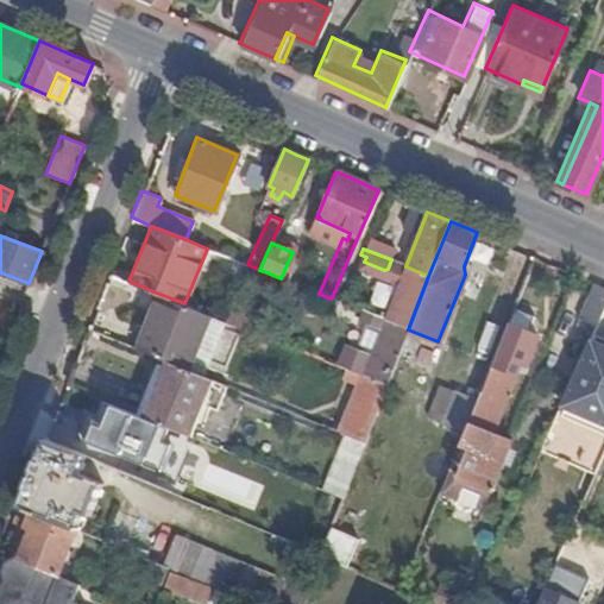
[(247,264),(245,264),(225,320),(241,327),(264,271),(259,270),(247,264)]
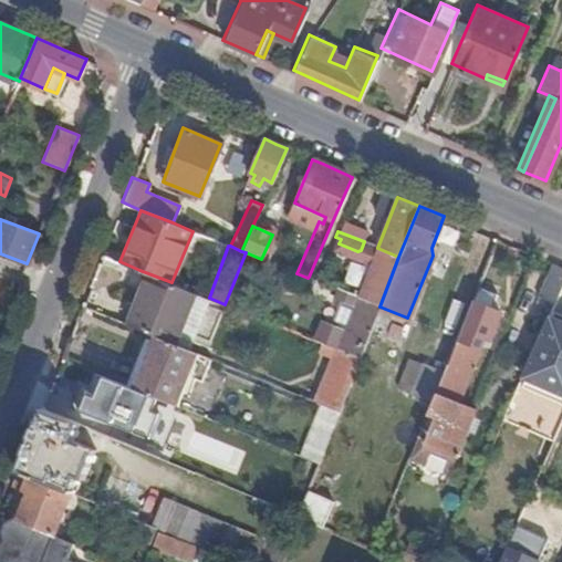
[(356,298),(380,306),(398,257),(377,248),(356,298)]
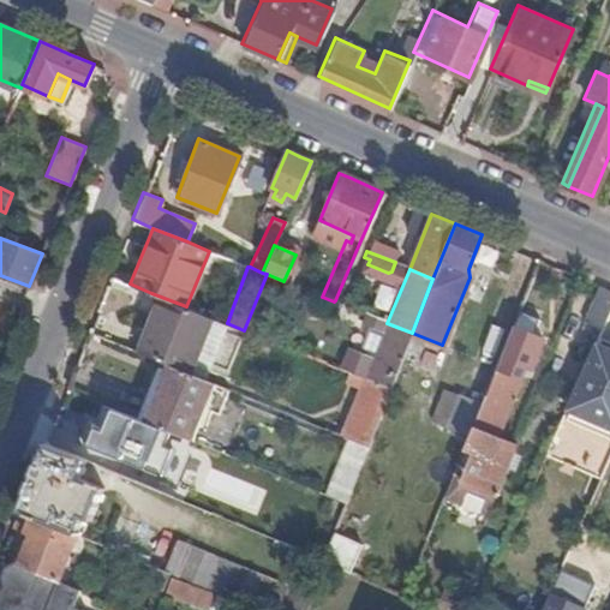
[(599,328),(609,303),(609,291),(598,286),(582,321),(599,328)]
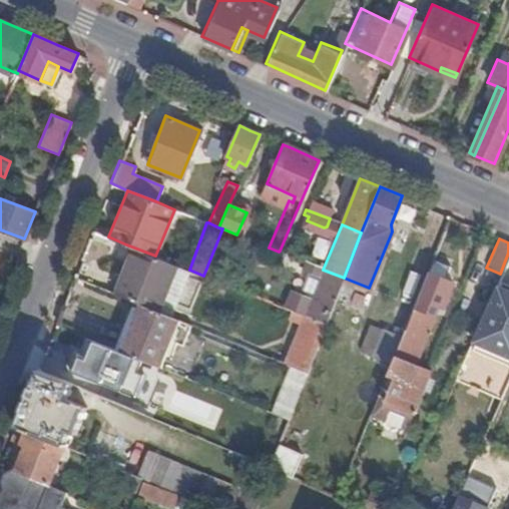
[(167,261),(155,256),(126,244),(108,291),(138,304),(148,308),(167,261)]
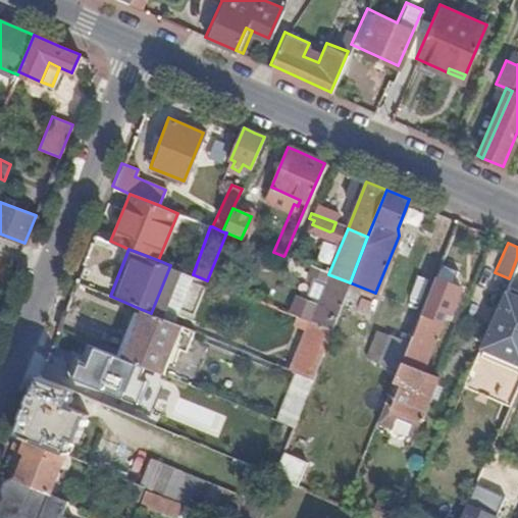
[(330,331),(350,282),(328,274),(304,264),(302,270),(307,272),(306,274),(325,281),(316,305),(296,296),(289,314),(330,331)]
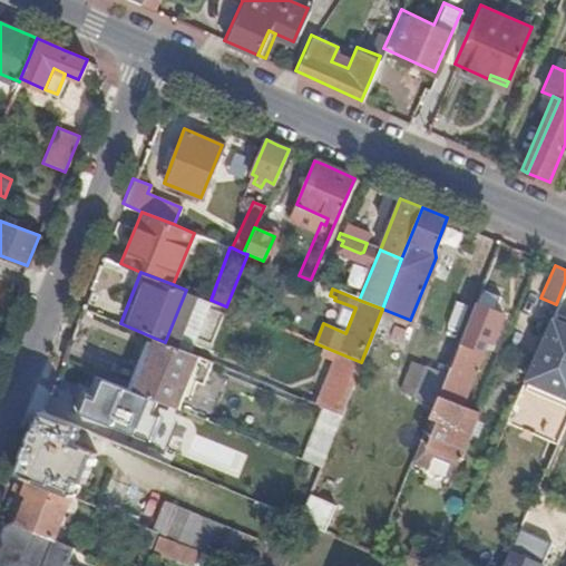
[(438,396),(460,406),(491,328),(497,330),(503,318),(501,311),(476,301),(460,340),(447,374),(438,396)]
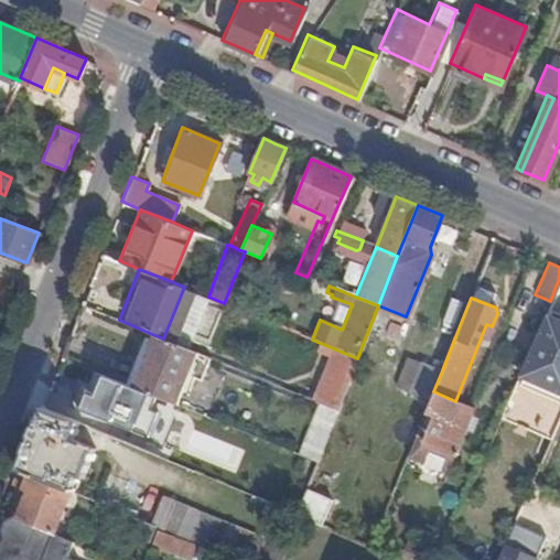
[(559,392),(559,321),(545,315),(518,374),(559,392)]
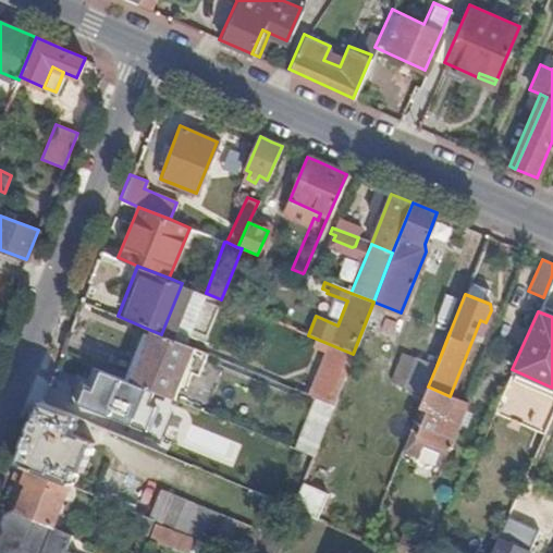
[(379,312),(376,331),(393,334),(396,316),(379,312)]
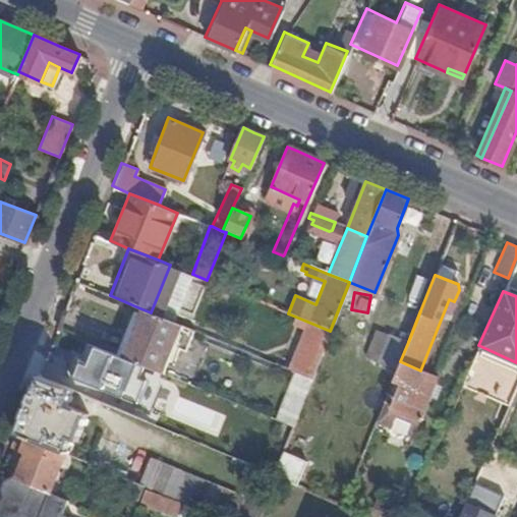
[(298,327),(282,366),(293,370),(310,379),(330,331),(288,313),(269,305),(266,313),(298,327)]
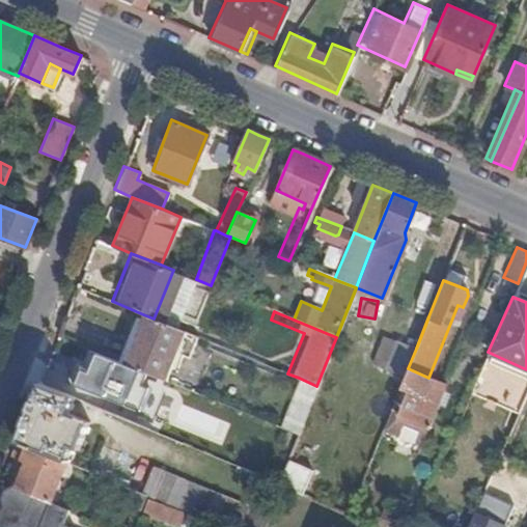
[(128,341),(119,361),(164,379),(174,351),(187,355),(195,335),(154,319),(143,314),(132,342),(128,341)]
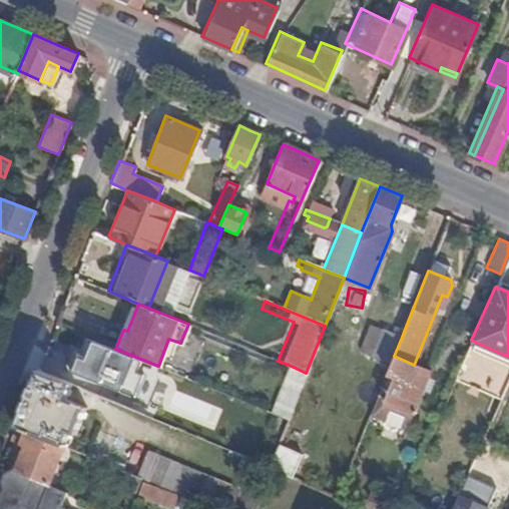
[(369,355),(390,364),(394,356),(402,337),(380,328),(369,355)]
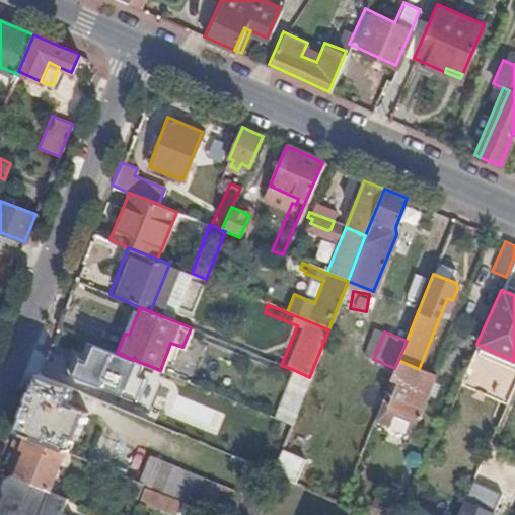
[(76,374),(43,358),(37,373),(70,388),(76,374)]
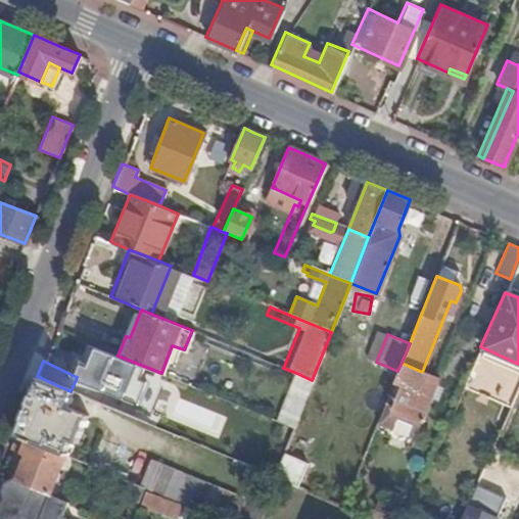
[(437,377),(431,375),(422,372),(402,363),(397,371),(394,380),(400,384),(391,408),(419,419),(422,413),(423,414),(437,377)]
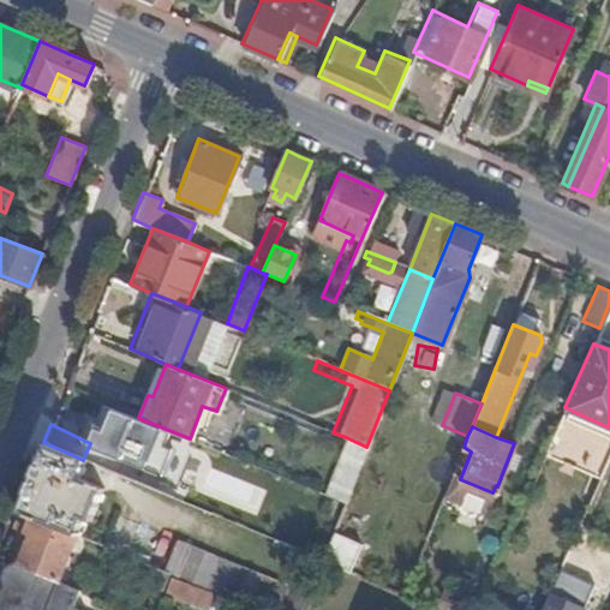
[(346,437),(324,492),(345,502),(366,447),(346,437)]
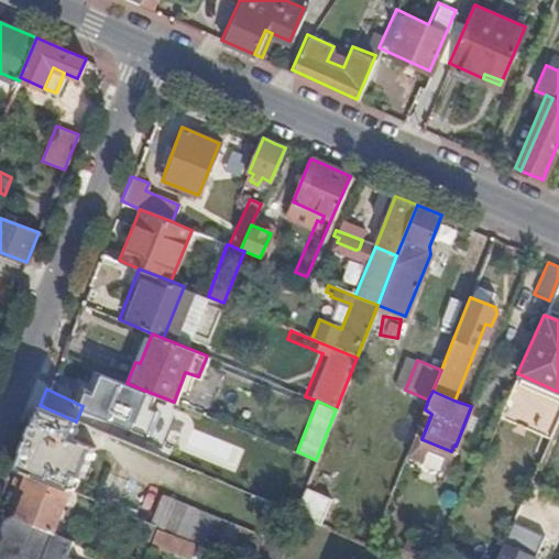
[(76,422),(40,405),(26,440),(15,468),(68,490),(75,473),(81,475),(94,446),(72,436),(77,422),(76,422)]
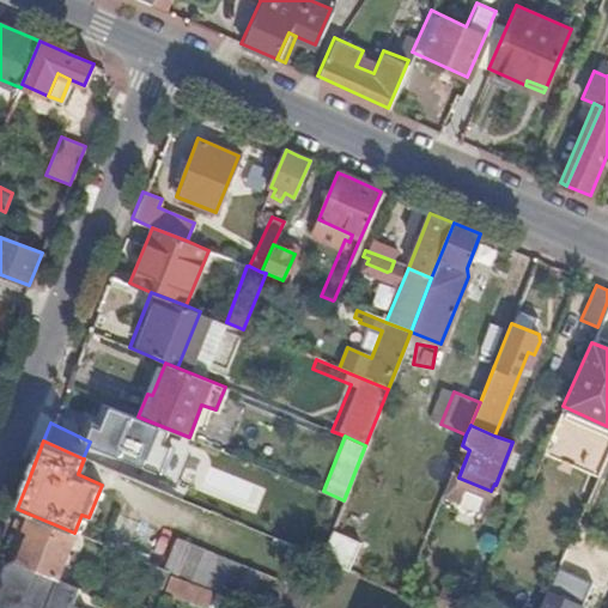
[(323,491),(312,487),(304,509),(321,516),(314,532),(239,499),(232,520),(320,557),(321,557),(329,535),(344,500),(323,491)]
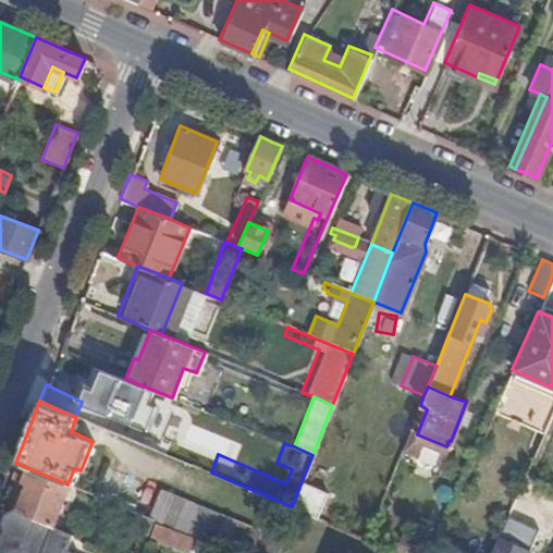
[(68,484),(15,463),(9,477),(26,484),(15,511),(51,525),(68,484)]
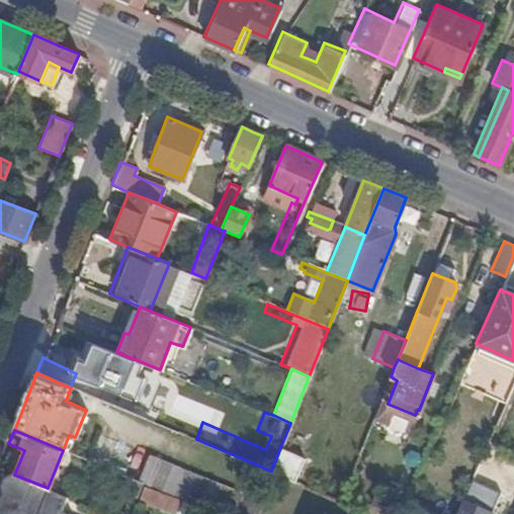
[(278,452),(271,470),(296,482),(305,464),(278,452)]
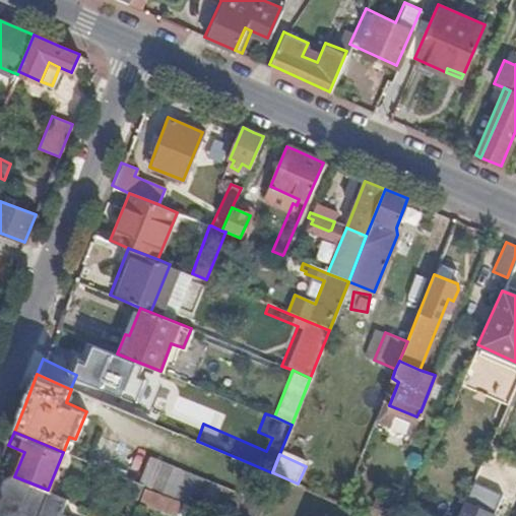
[(219,515),(253,515),(259,503),(159,462),(149,487),(160,492),(219,515)]
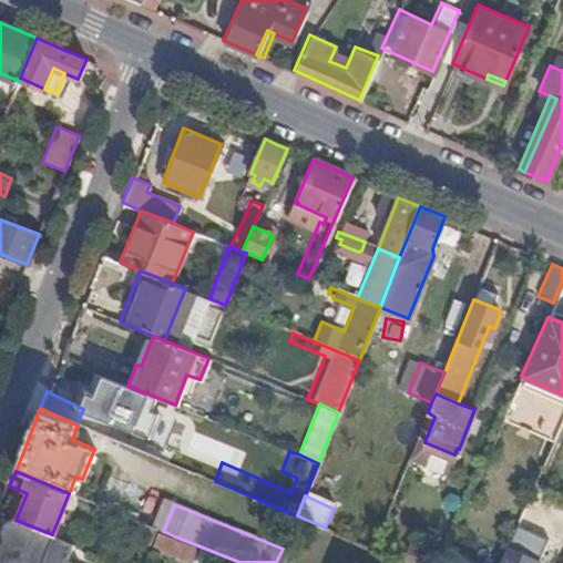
[(52,534),(16,520),(11,518),(0,544),(0,559),(8,562),(7,562),(77,562),(65,558),(72,542),(52,534)]
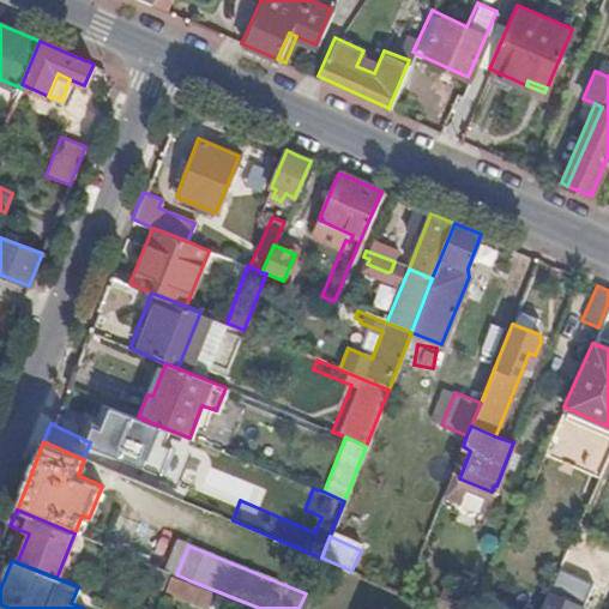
[(168,572),(142,561),(136,577),(161,588),(168,572)]
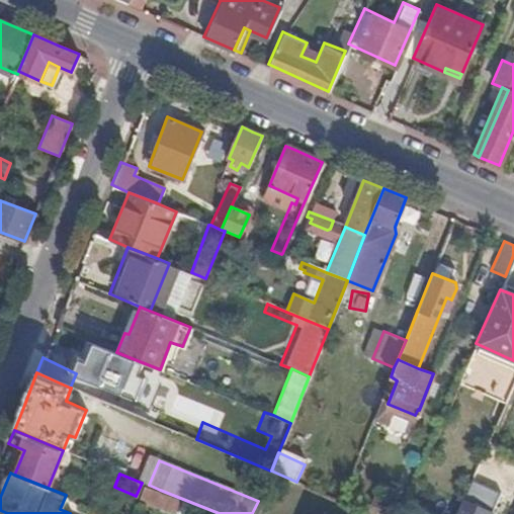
[(142,483),(136,496),(155,504),(160,490),(149,485),(142,483)]
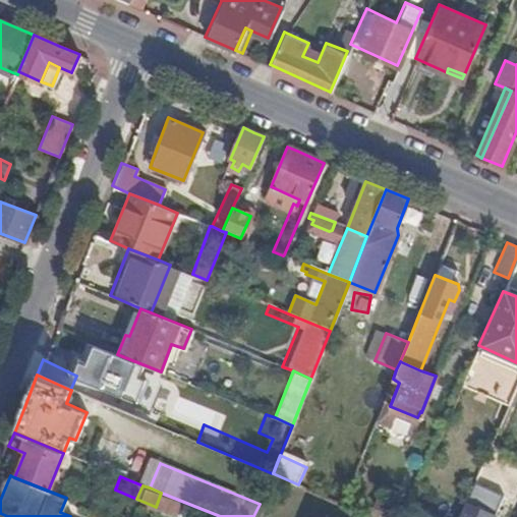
[(381,516),(402,516),(406,510),(389,502),(381,516)]
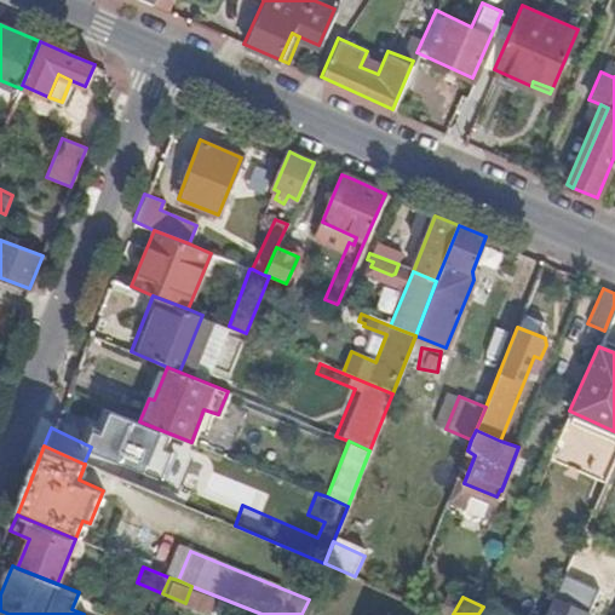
[(579,609),(553,598),(545,614),(585,614),(588,607),(581,603),(579,609)]
